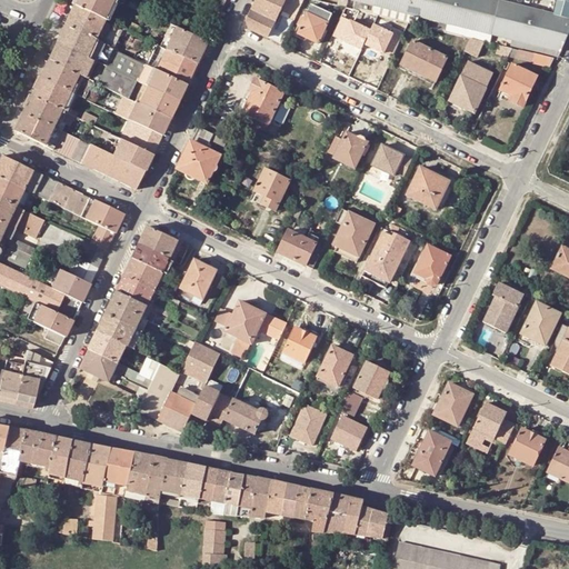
[(103,20),(112,0),(76,0),(73,6),(103,20)]
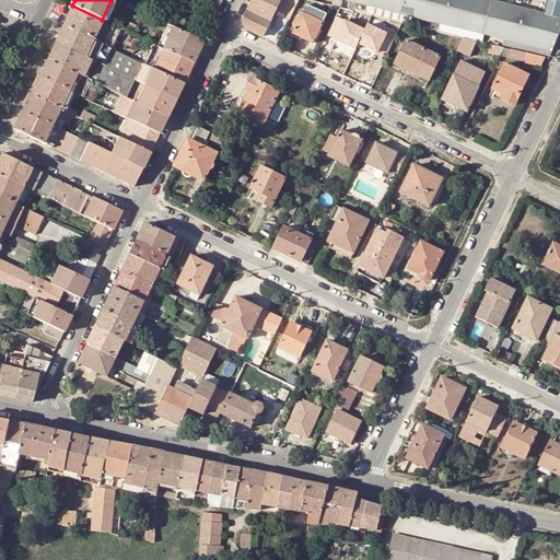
[(246,28),(264,36),(265,33),(277,10),(282,13),(291,16),(296,4),(299,0),(253,0),(243,21),(246,28)]
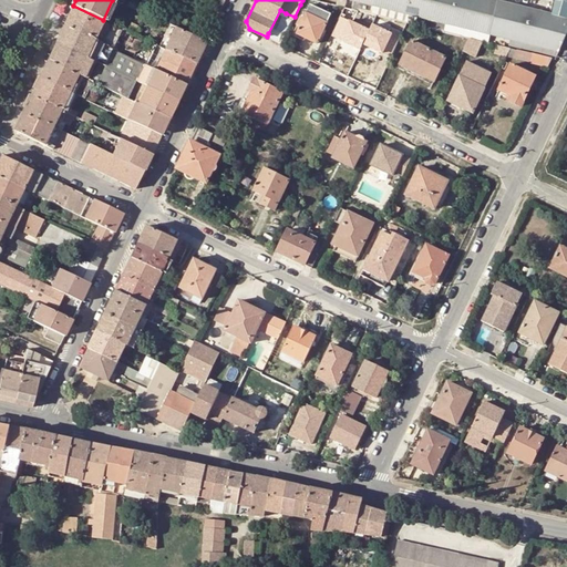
[(490,34),(559,51),(566,32),(566,18),(553,14),(498,1),(494,0),(351,0),(354,1),(353,9),(368,12),(409,22),(470,38),(485,42),(488,42),(490,34)]
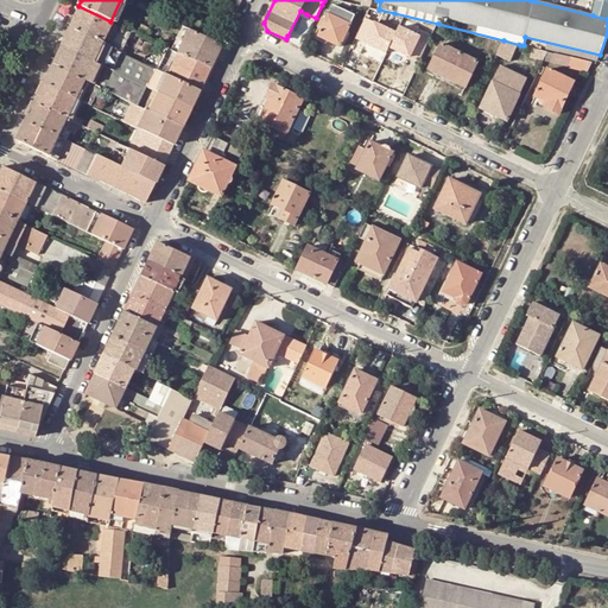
[(607,19),(607,1),(602,0),(596,0),(593,16),(607,19)]
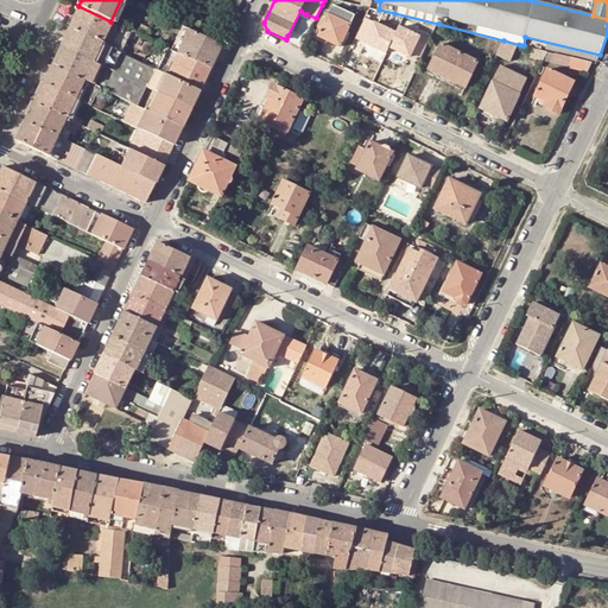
[(137,6),(150,12),(153,6),(144,1),(143,4),(139,1),(137,6)]
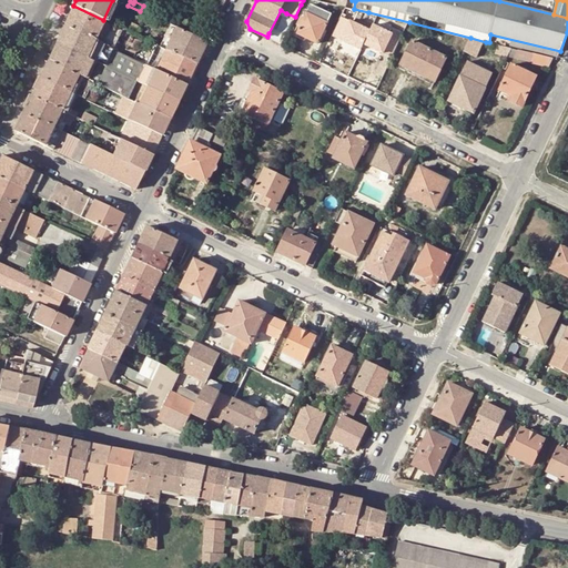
[(312,4),(311,7),(307,12),(305,18),(302,16),(297,24),(301,27),(297,33),(317,43),(327,22),(332,14),(312,4)]
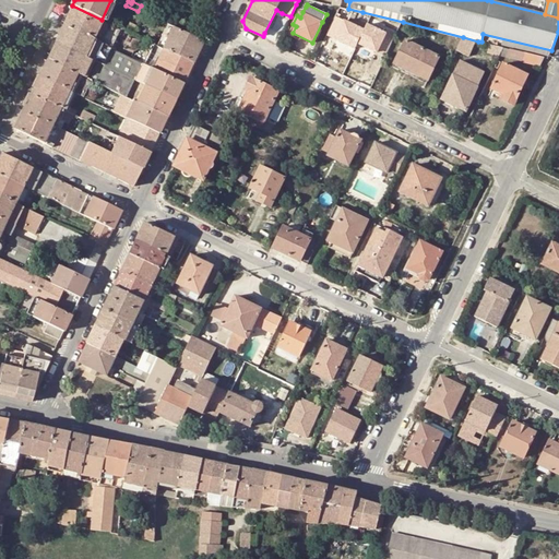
[(93,39),(111,48),(121,28),(102,20),(72,6),(63,24),(93,39)]
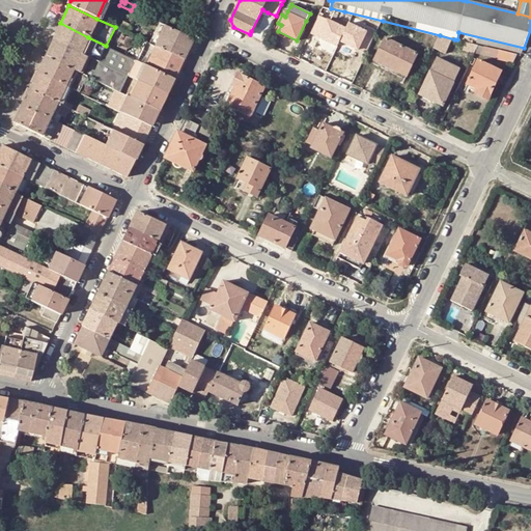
[(331,8),(324,6),(322,17),(330,19),(330,17),(342,20),(344,11),(331,8)]
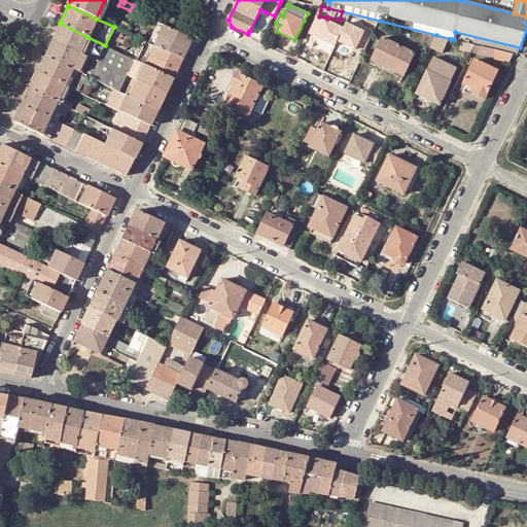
[(249,31),(252,33),(251,33),(262,38),(268,28),(260,25),(266,12),(260,9),(249,31)]
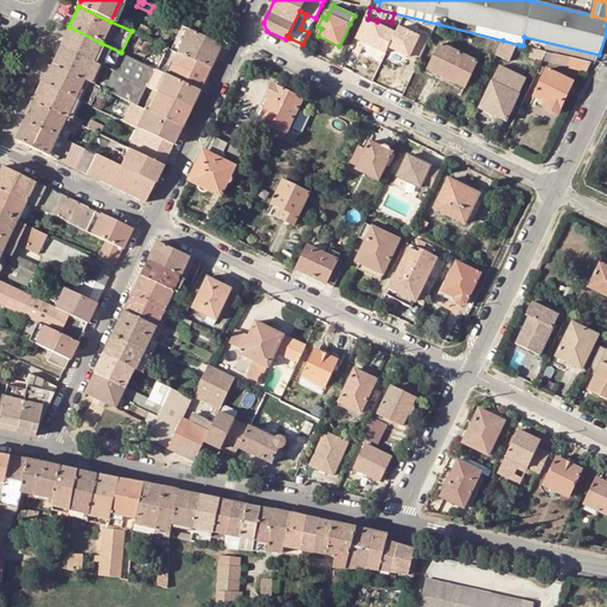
[(136,33),(145,37),(148,30),(148,29),(140,25),(136,33)]
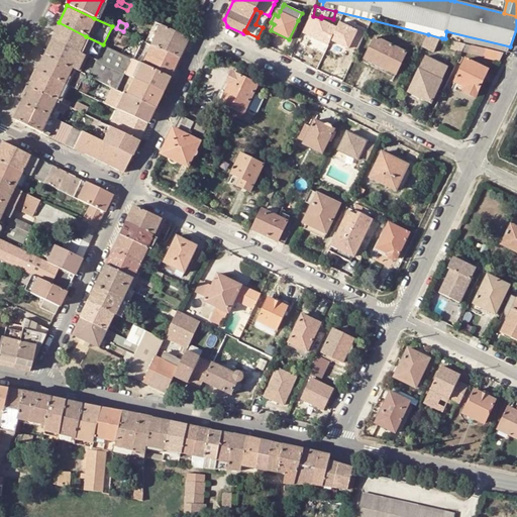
[(59,22),(50,38),(78,52),(84,55),(104,65),(112,48),(103,44),(86,36),(59,22)]
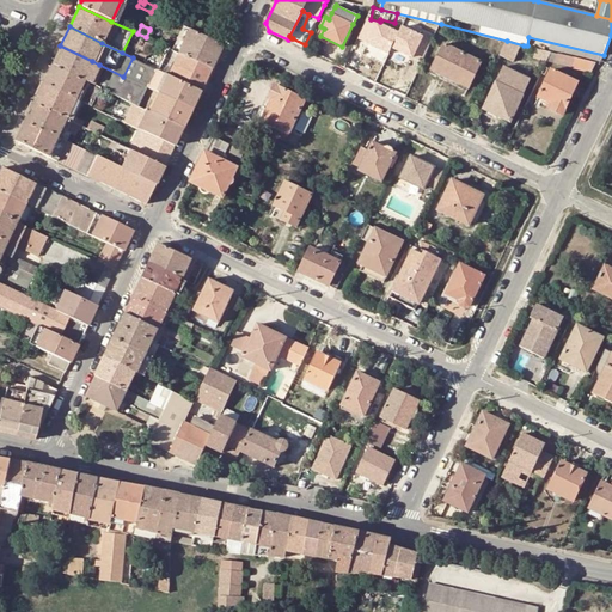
[(172,50),(178,53),(190,30),(183,26),(172,50)]
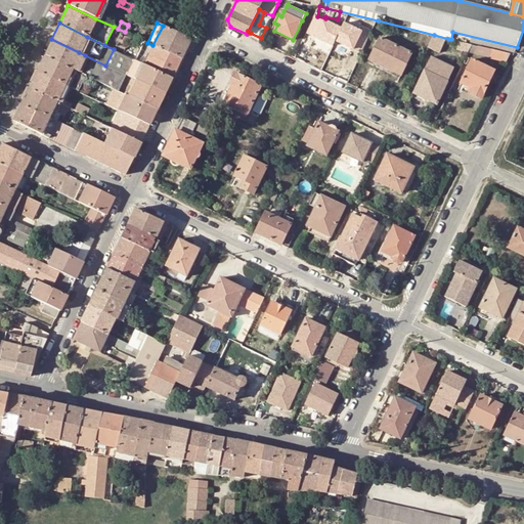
[(356,46),(364,29),(353,24),(345,41),(356,46)]
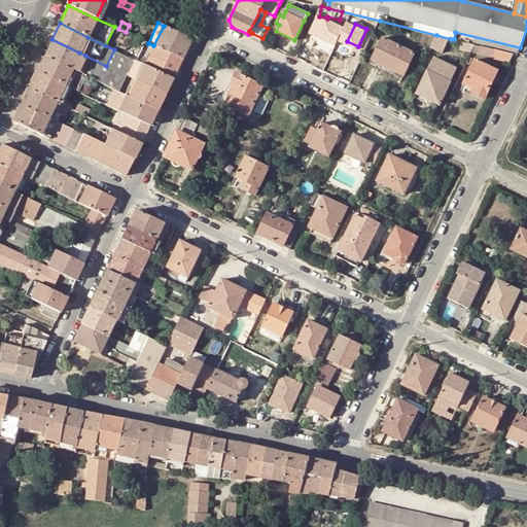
[(139,38),(142,32),(129,26),(126,32),(139,38)]
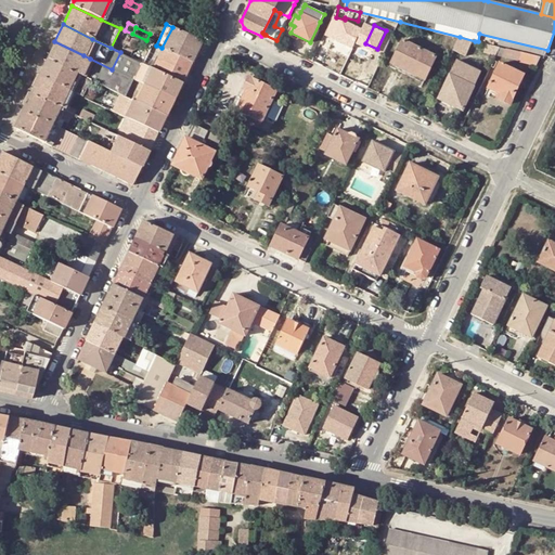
[(172,27),(162,48),(191,62),(201,40),(172,27)]
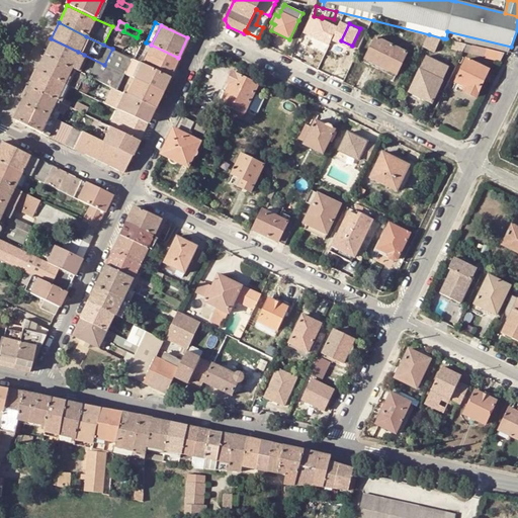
[(320,65),(329,45),(309,33),(298,55),(320,65)]
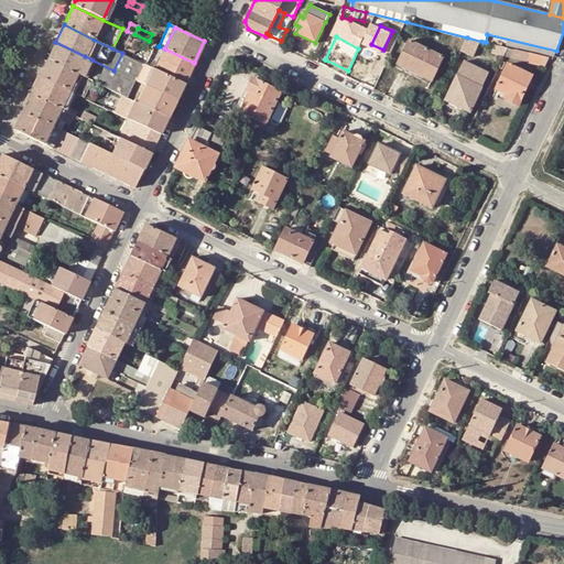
[(467,38),(461,51),(475,57),(483,42),(467,38)]
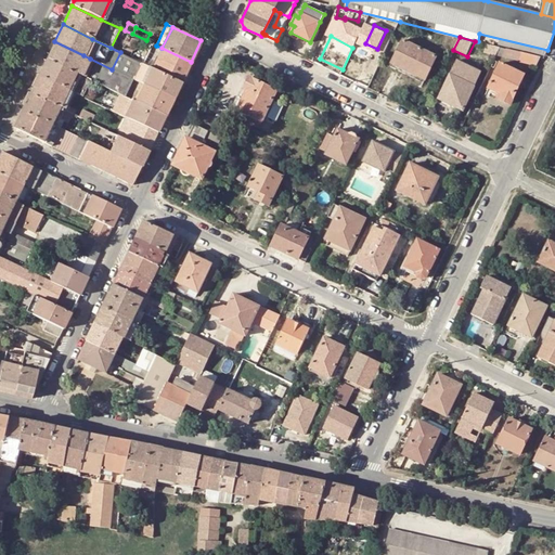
[(437,56),(402,40),(391,63),(425,79),(437,56)]
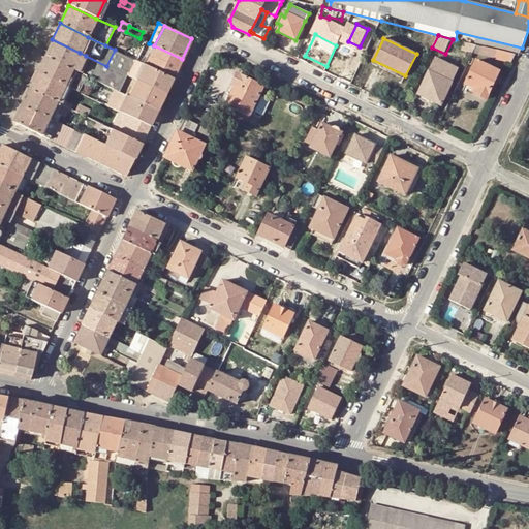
[(72,69),(78,72),(86,56),(80,53),(52,39),(45,52),(43,57),(72,69)]
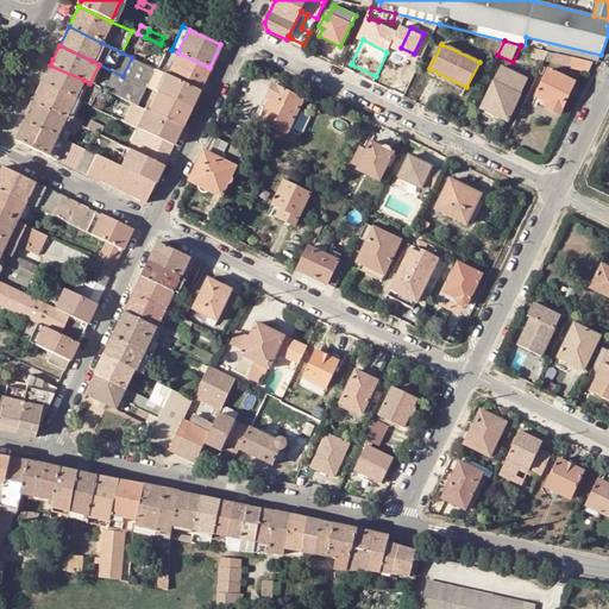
[(168,48),(157,70),(199,90),(209,68),(177,52),(171,50),(168,48)]
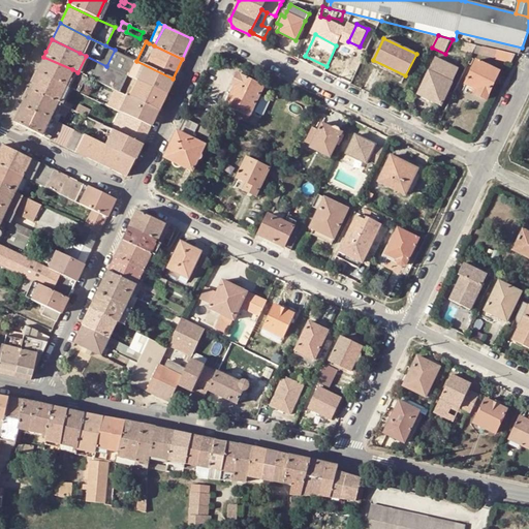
[(463,41),(461,51),(472,53),(473,51),(476,44),(463,41)]
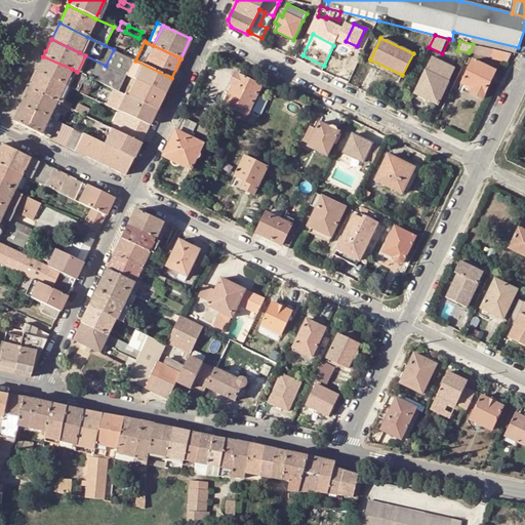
[(507,63),(511,53),(479,46),(476,52),(485,54),(484,56),(507,63)]
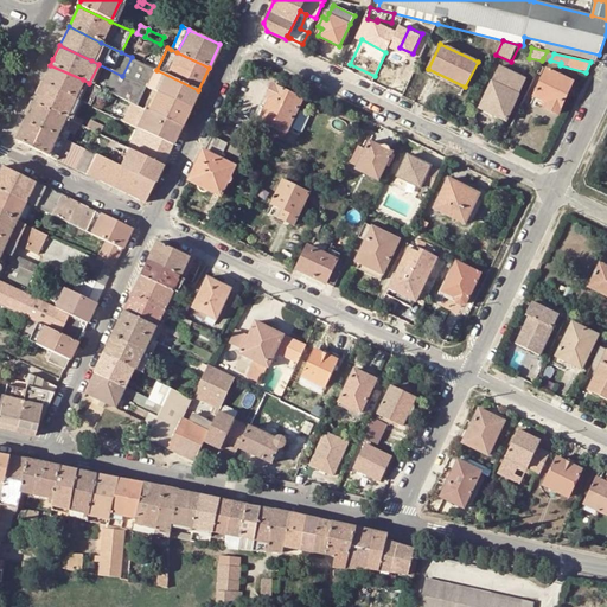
[(132,57),(122,76),(145,87),(151,89),(155,91),(157,93),(190,108),(198,90),(157,70),(132,57)]
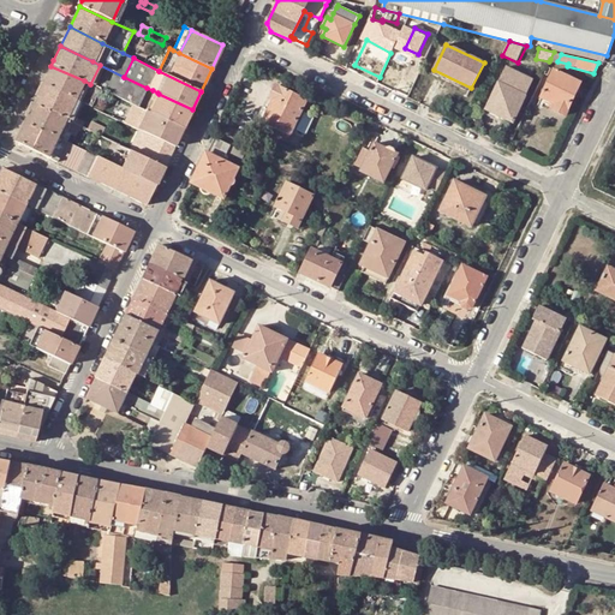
[(138,107),(147,88),(124,77),(100,65),(90,84),(97,88),(100,89),(113,95),(138,107)]
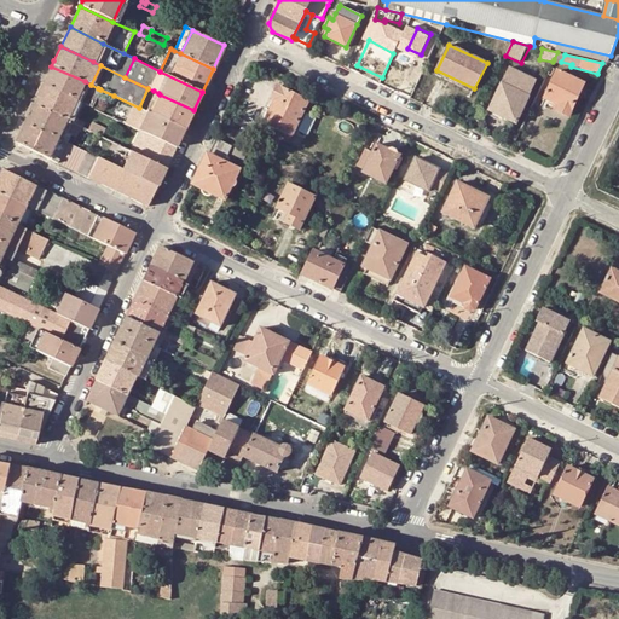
[(51,67),(42,85),(75,100),(85,104),(92,108),(100,90),(98,88),(91,85),(85,81),(51,67)]
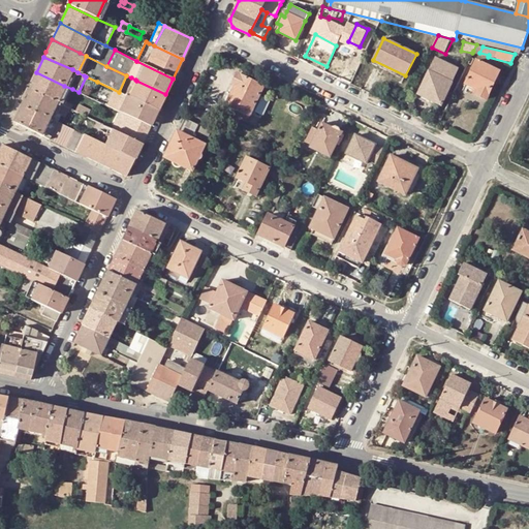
[(459,69),(436,58),(430,70),(417,94),(441,105),(453,82),(459,69)]
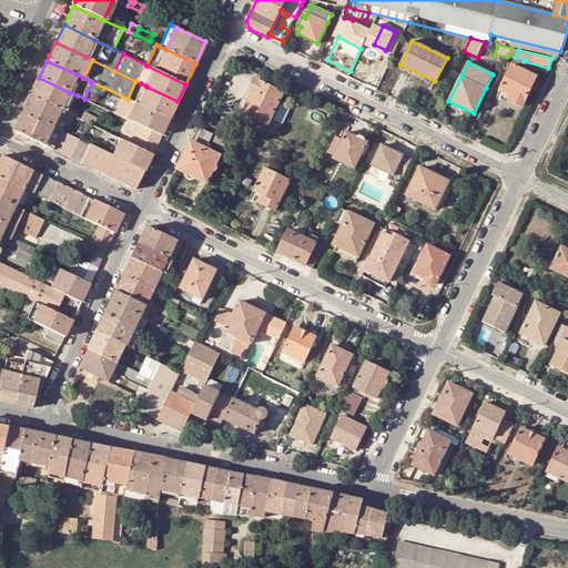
[(536,75),(511,63),(498,89),(513,95),(510,101),(521,107),(536,75)]
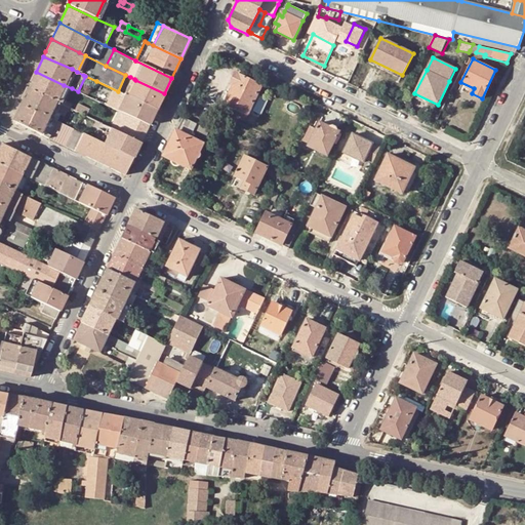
[(57,98),(63,87),(68,89),(71,90),(72,88),(64,85),(36,72),(28,88),(55,102),(61,105),(66,107),(70,109),(71,105),(62,101),(57,98)]
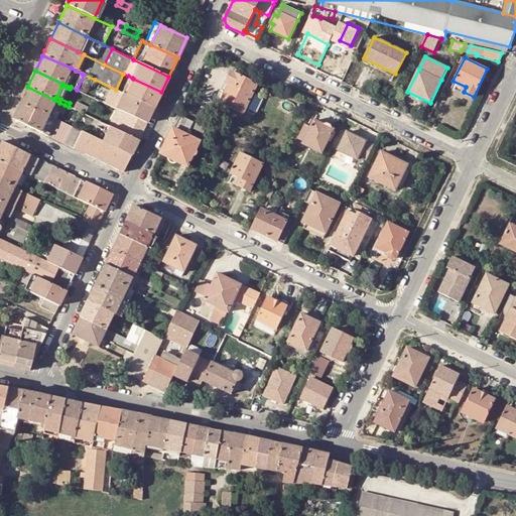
[(243,114),(257,85),(231,72),(226,83),(221,94),(224,95),(220,103),(243,114)]
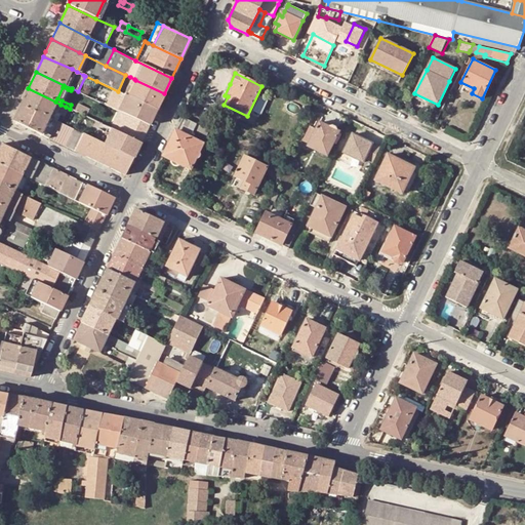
[(135,80),(128,96),(156,110),(164,93),(135,80)]
